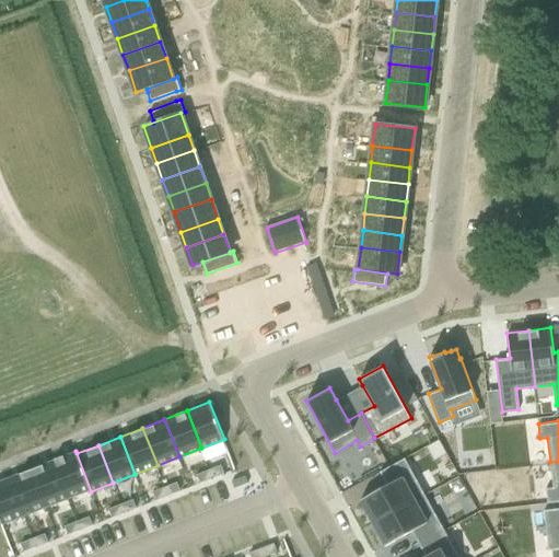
[(76,451),(54,460),(68,498),(90,490),(90,491),(91,491),(76,451)]
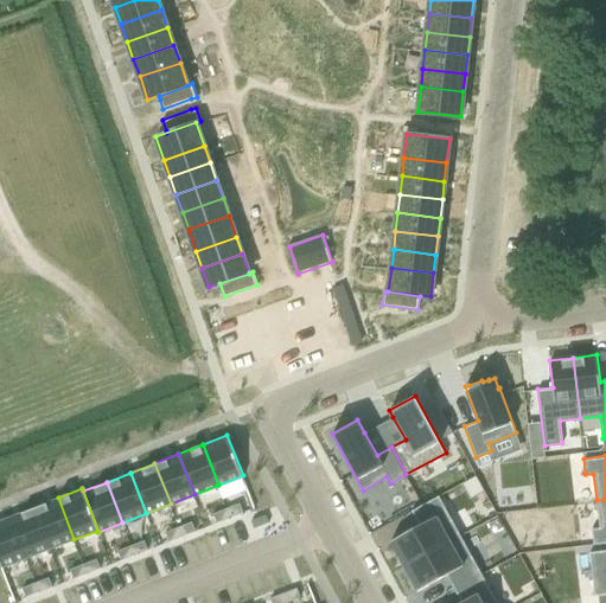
[(420,524),(390,540),(404,565),(460,534),(439,494),(412,510),(420,524)]
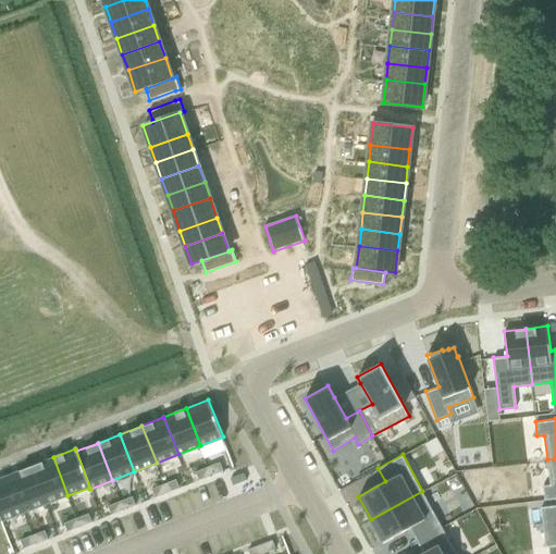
[(53,457),(31,466),(46,504),(68,495),(53,457)]
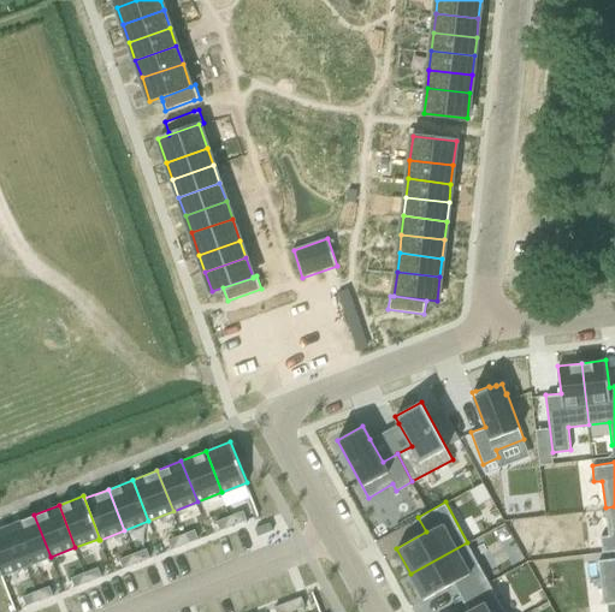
[(609,535),(601,535),(602,552),(614,550),(614,506),(605,507),(609,535)]
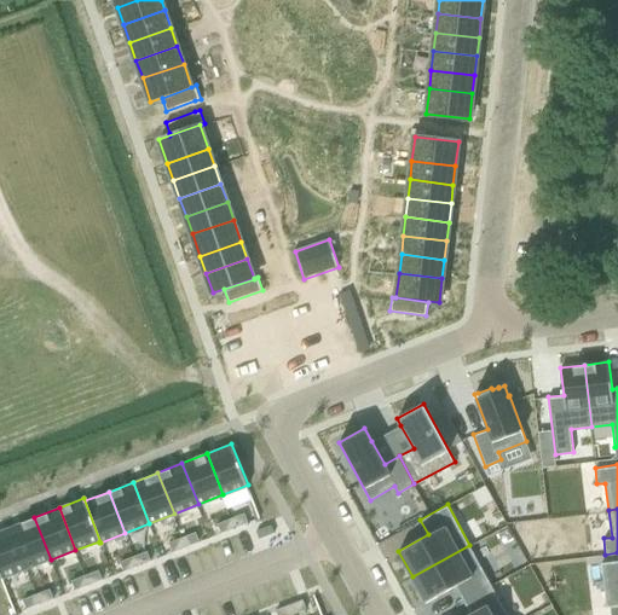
[(244,512),(231,517),(235,527),(248,521),(244,512)]
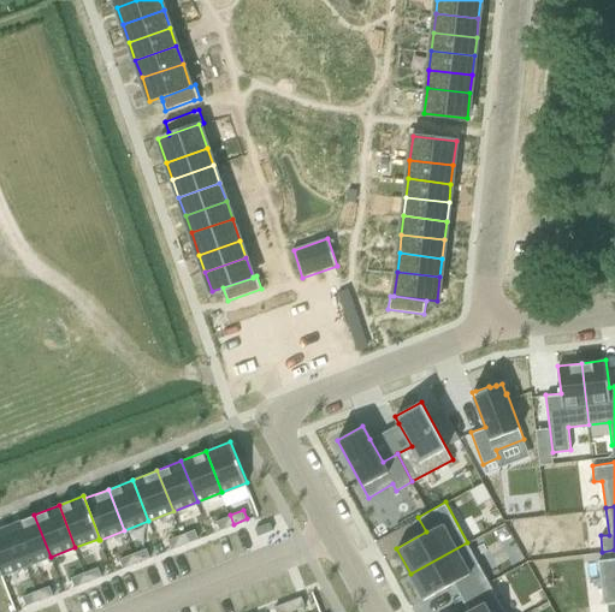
[(34,515),(10,524),(27,565),(51,557),(34,515)]
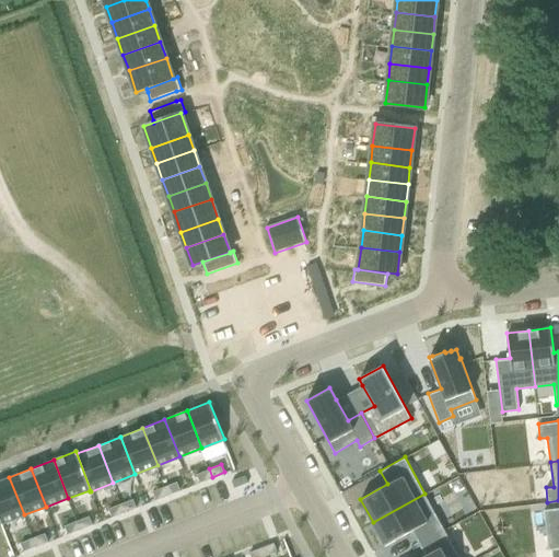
[(209,468),(197,474),(200,482),(212,477),(209,468)]
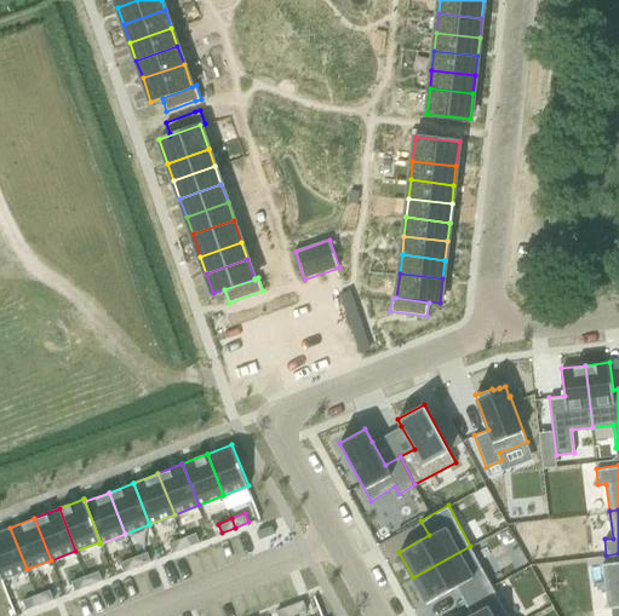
[(10,528),(0,531),(0,576),(1,579),(27,569),(10,528)]
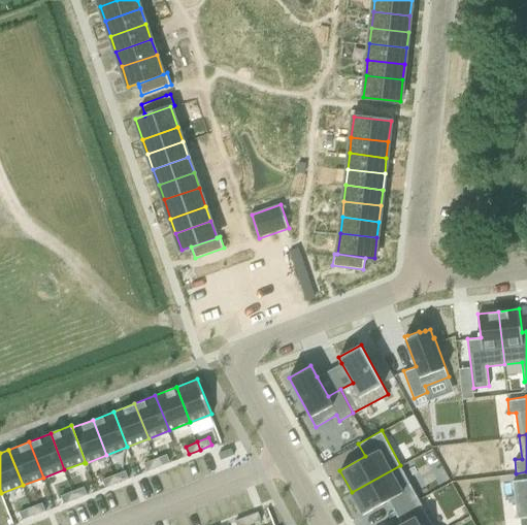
[(167,453),(156,458),(159,465),(170,461),(167,453)]
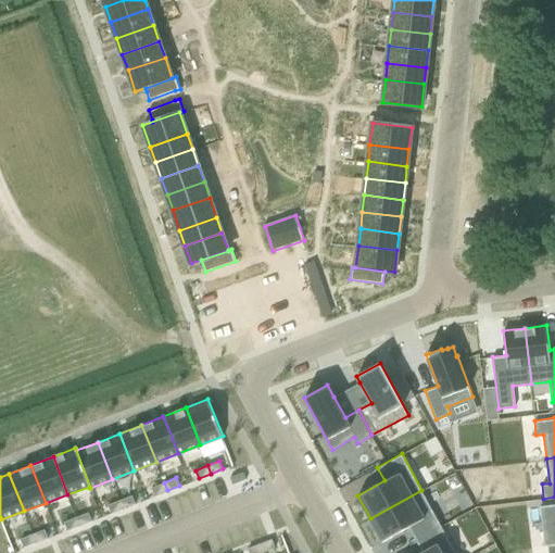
[(164,482),(151,487),(154,495),(167,490),(164,482)]
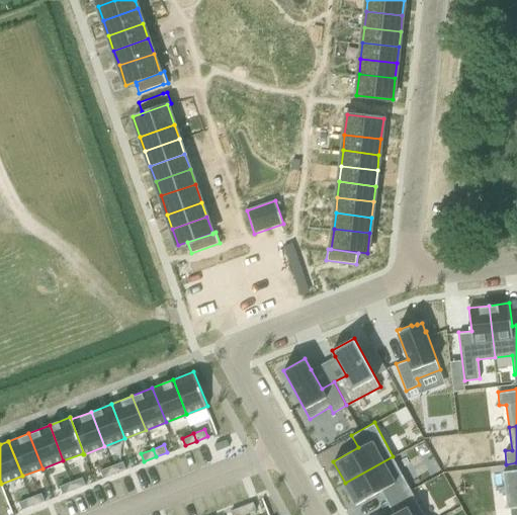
[(393,456),(345,483),(352,496),(356,503),(360,501),(360,502),(381,490),(388,502),(411,490),(408,484),(393,456)]
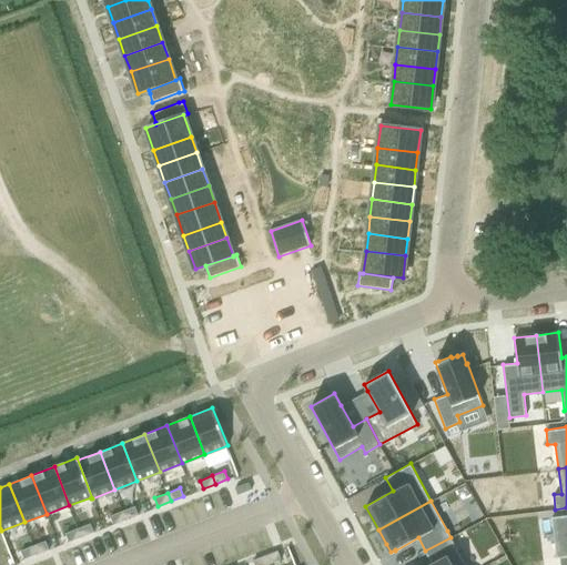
[(135,505),(122,511),(125,518),(139,514),(135,505)]
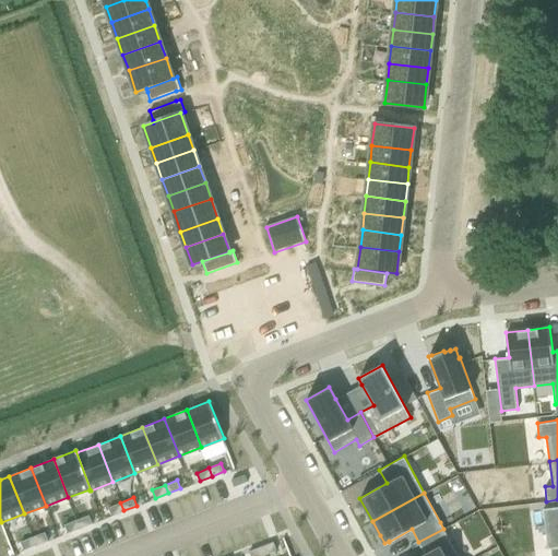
[(120,503),(108,507),(111,516),(123,510),(120,503)]
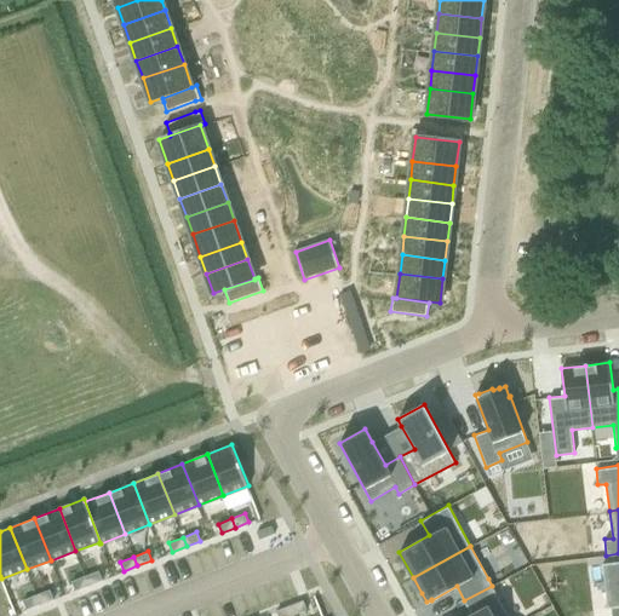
[(618,560),(602,563),(607,608),(618,605),(618,560)]
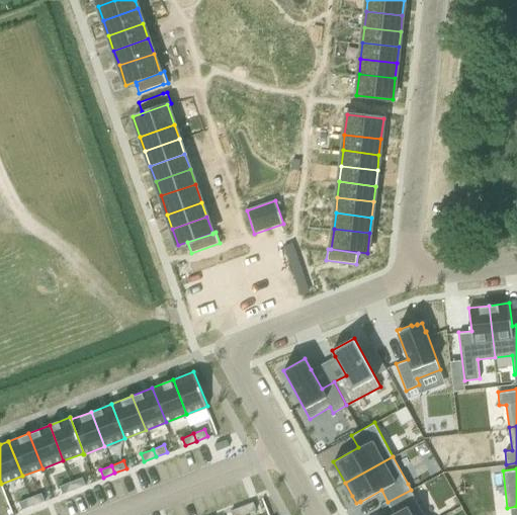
[(82,477),(71,481),(74,489),(85,484),(82,477)]
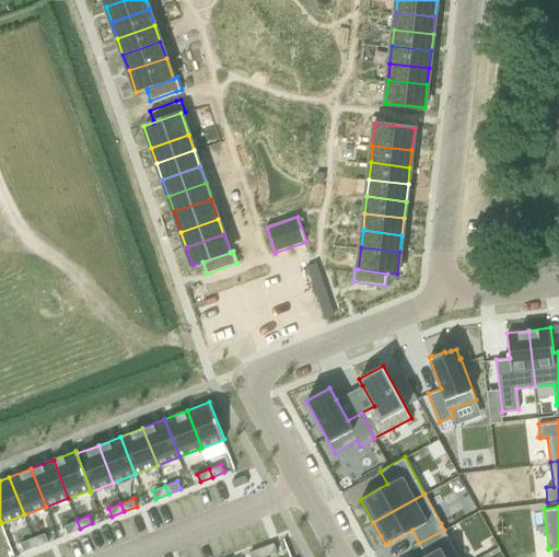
[(77,520),(65,525),(68,533),(80,529),(77,520)]
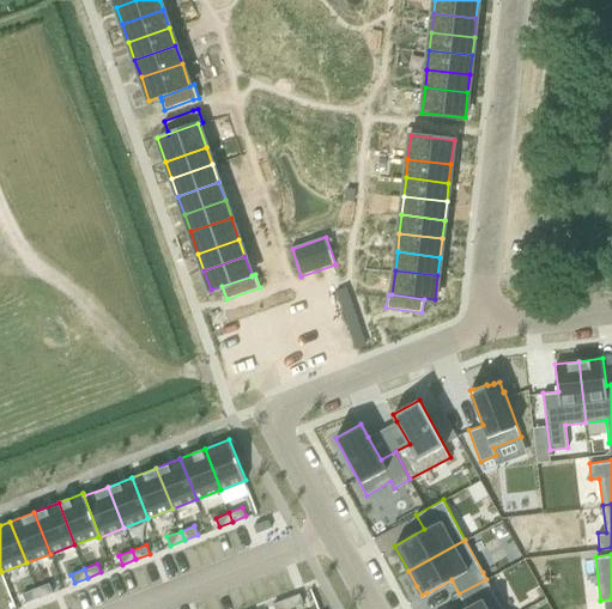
[(467,608),(464,608),(503,608),(486,579),(459,594),(467,608)]
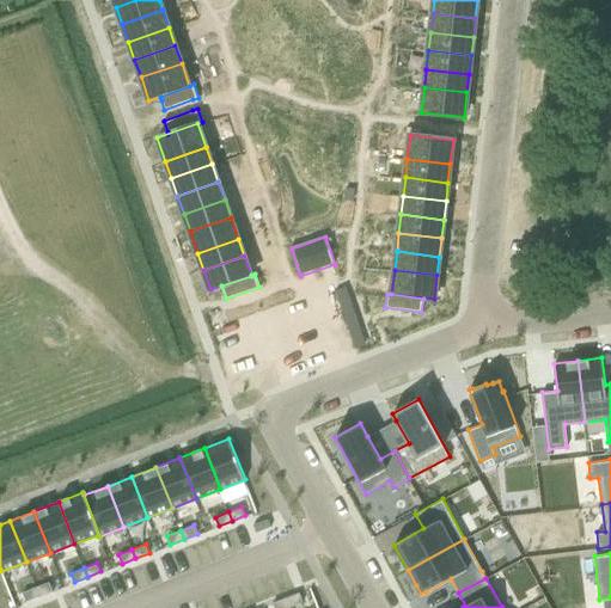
[(49,581),(36,587),(40,596),(53,590),(49,581)]
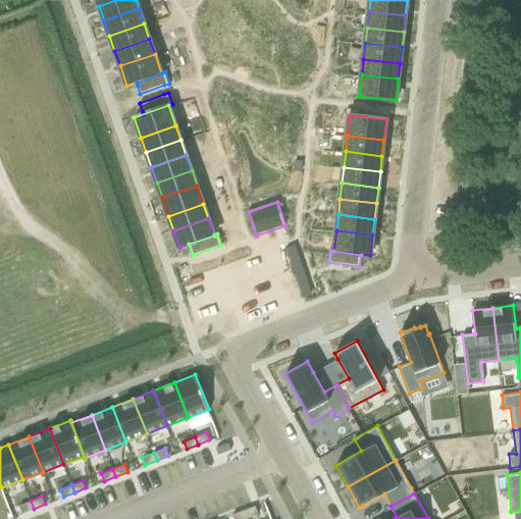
[(31,501),(19,505),(22,513),(34,509),(31,501)]
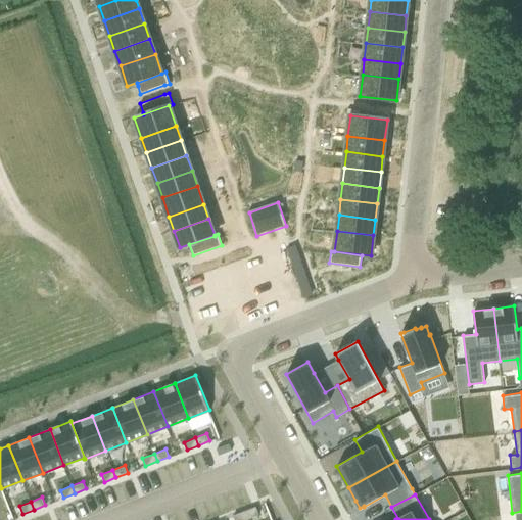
[(255,506),(244,511),(247,518),(258,514),(255,506)]
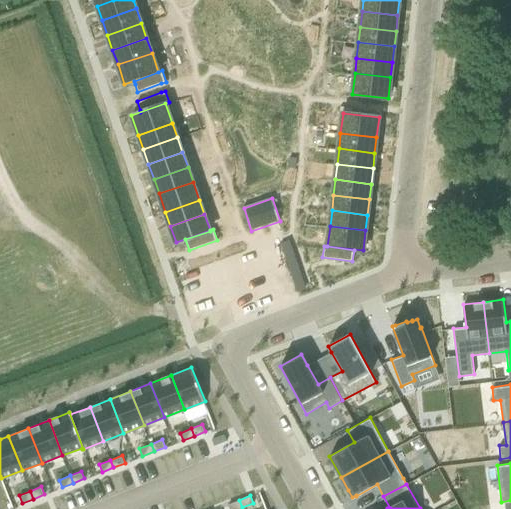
[(239,500),(228,504),(229,508),(237,508),(242,507),(239,500)]
